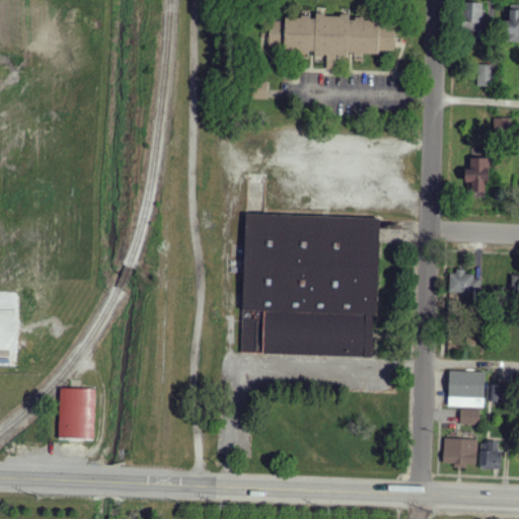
[(484,2),(463,2),(463,28),(476,28),(476,32),(484,32),(484,2)]
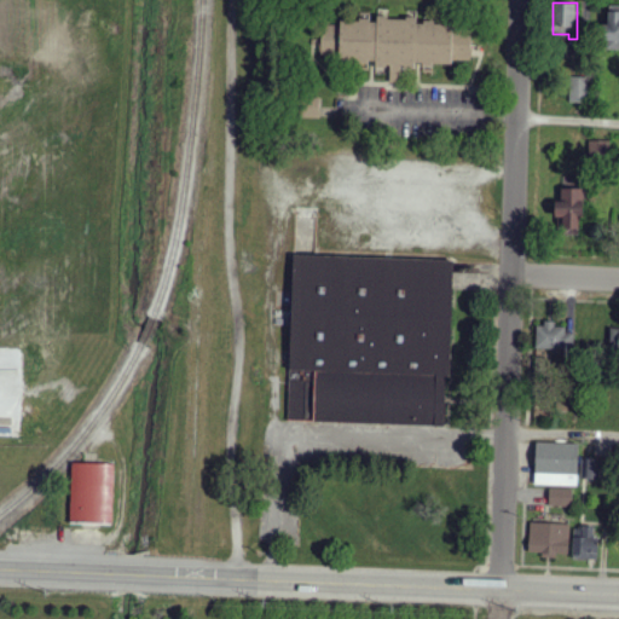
[(618,5),(608,6),(608,23),(603,23),(603,51),(618,50),(618,5)]
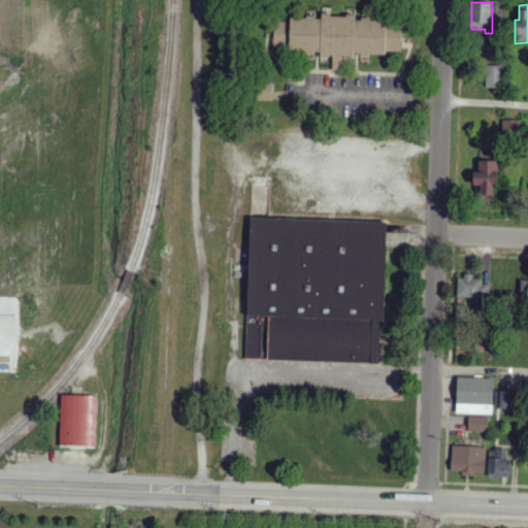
[(291,23),(275,23),(274,46),(289,46),(288,60),(314,60),(315,52),(320,52),(320,58),(321,58),(321,64),(329,64),(329,70),(355,71),(355,55),(359,55),(358,64),(369,65),(369,55),(386,55),(386,52),(401,52),(401,48),(403,48),(403,39),(411,40),(413,19),(378,17),(378,11),(362,11),(361,18),(360,17),(360,20),(356,20),(357,9),(347,8),(345,17),(331,15),(331,8),(323,8),(323,13),(322,13),(322,20),(316,19),(316,11),(307,10),(307,17),(307,19),(291,18),(291,23)]
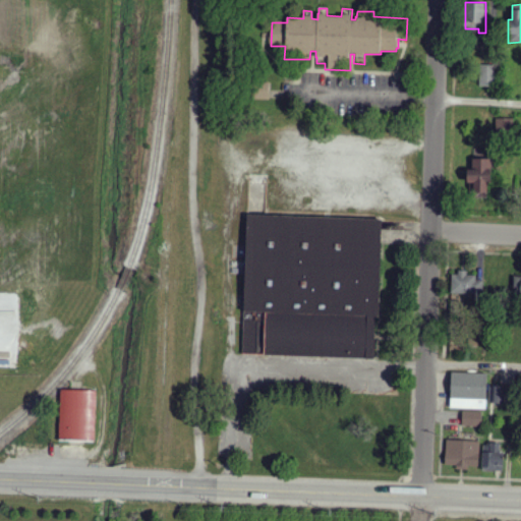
[(479,87),(494,87),(494,65),(479,65),(479,87)]
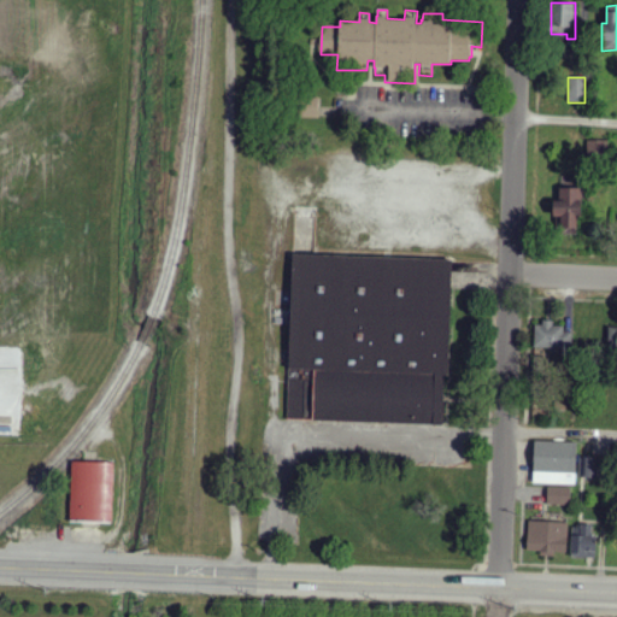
[(553,200),(552,217),(560,218),(560,228),(580,228),(581,188),(560,188),(559,201),(553,200)]
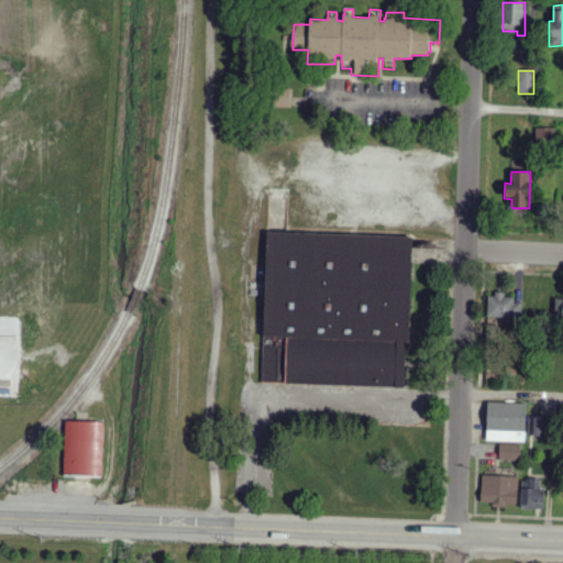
[(266,232),(268,232),(269,196),(288,196),(287,233),(412,238),(409,342),(406,342),(404,388),(261,383),(266,232)]
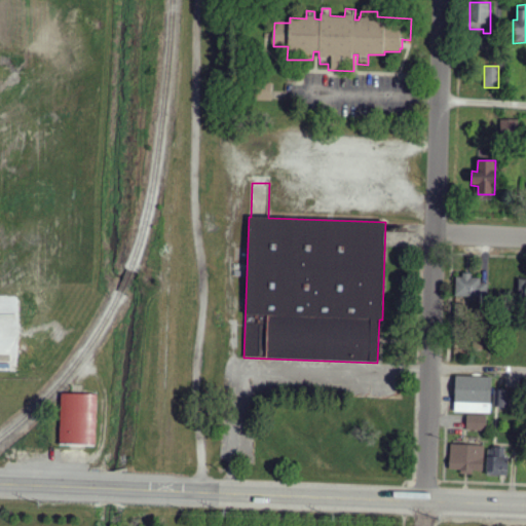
[(455,298),(488,299),(489,280),(473,279),(473,275),(455,274),(455,298)]
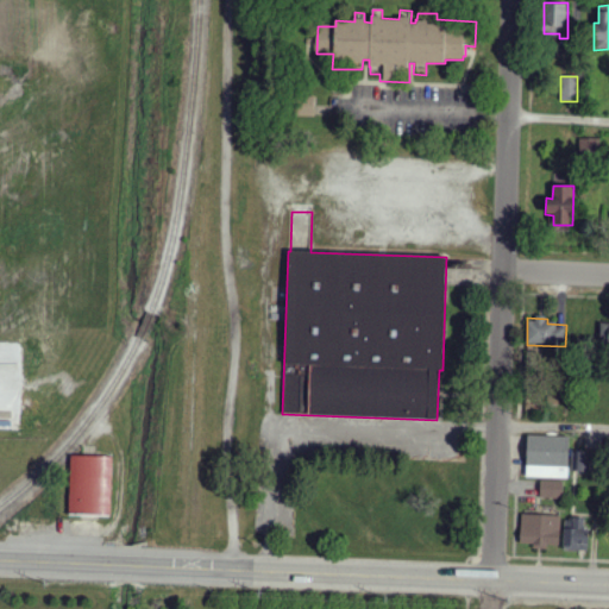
[(569,478),(570,437),(527,435),(527,477),(569,478)]
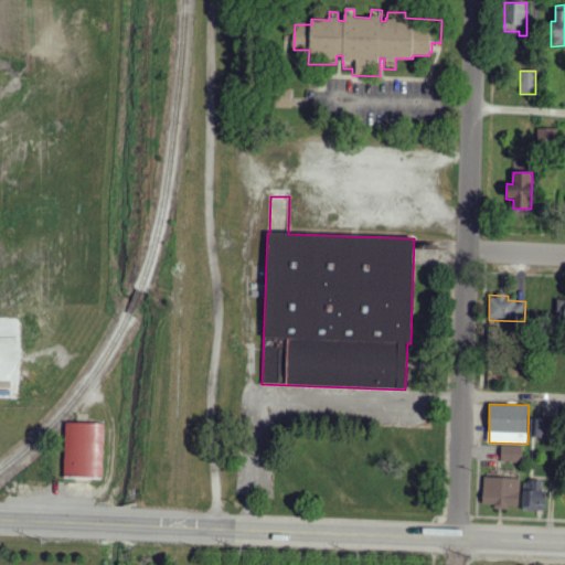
[(65,423),(104,424),(102,480),(63,479),(65,423)]
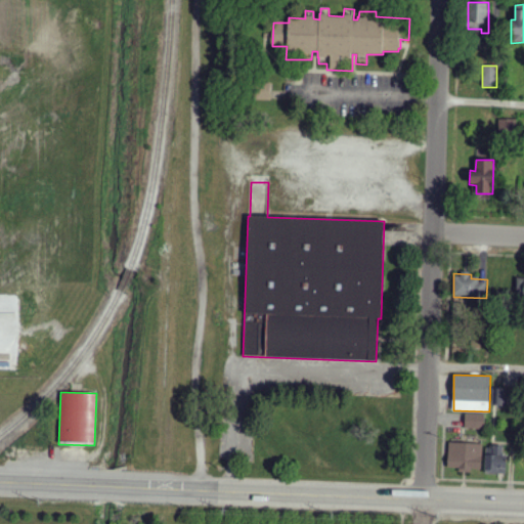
[(465,429),(484,429),(485,413),(466,413),(465,429)]
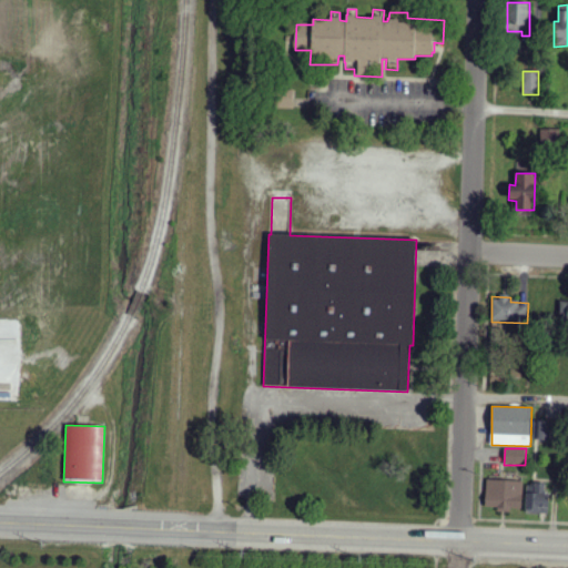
[(511,513),(511,509),(521,509),(523,482),(486,480),(485,507),(496,508),(496,511),(511,513)]
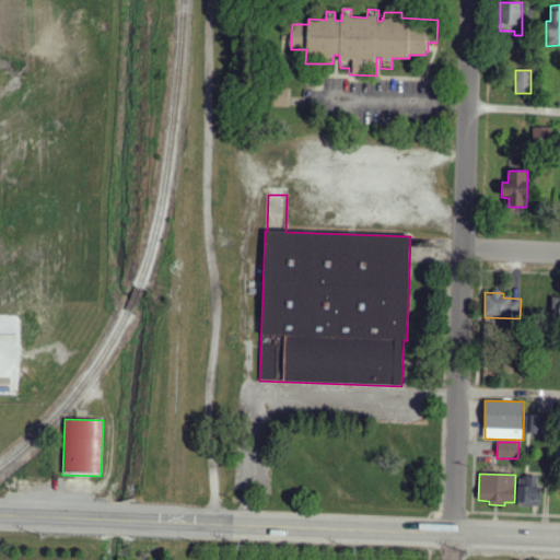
[(540,506),(541,478),(520,477),(518,505),(540,506)]
